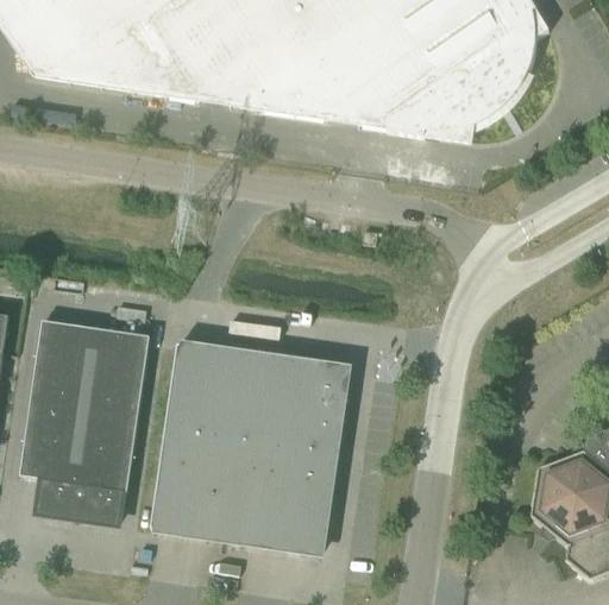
[(387,133),(424,138),(472,145),(473,128),(479,125),(485,123),(491,119),(496,115),(501,112),(506,107),(509,102),(514,98),(518,93),(521,88),(523,82),(526,76),(529,68),(532,60),(534,50),(534,41),(548,32),(528,0),(12,0),(32,27),(159,46),(152,94),(387,128),(387,133)]
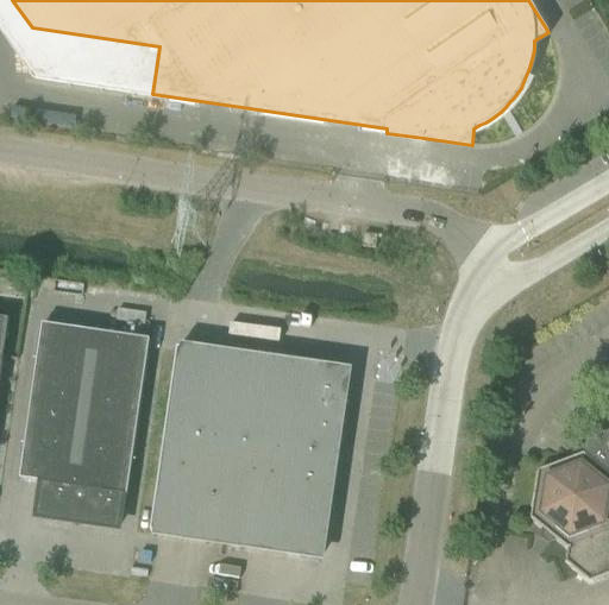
[(362,245),(375,246),(377,233),(364,232),(362,245)]
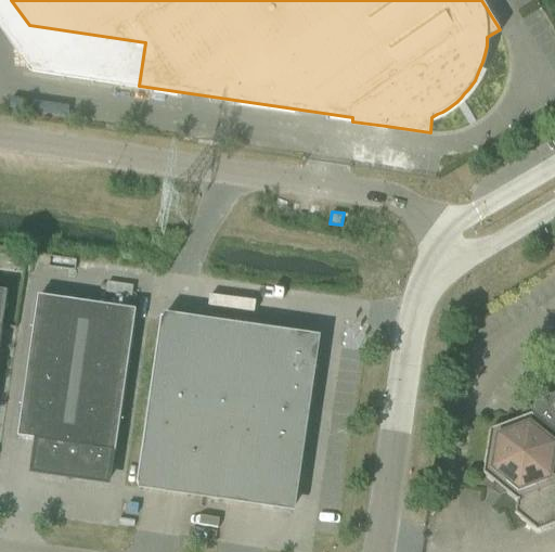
[(76,475),(106,480),(111,450),(116,451),(137,309),(38,295),(21,415),(17,436),(39,439),(35,470),(66,474),(66,469),(76,471),(76,475)]
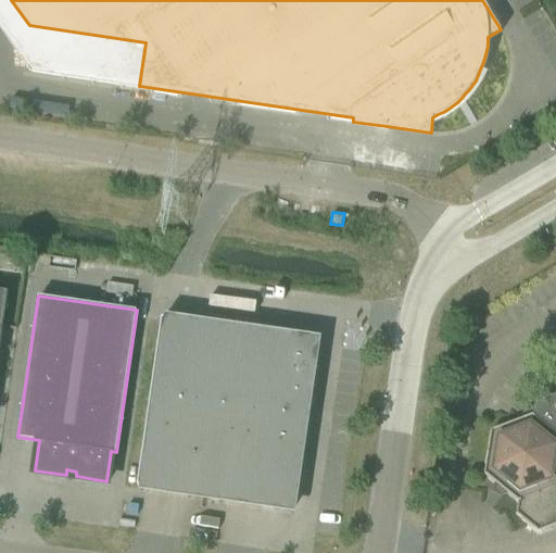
[(137,486),(292,507),(316,340),(270,334),(162,317),(137,486)]
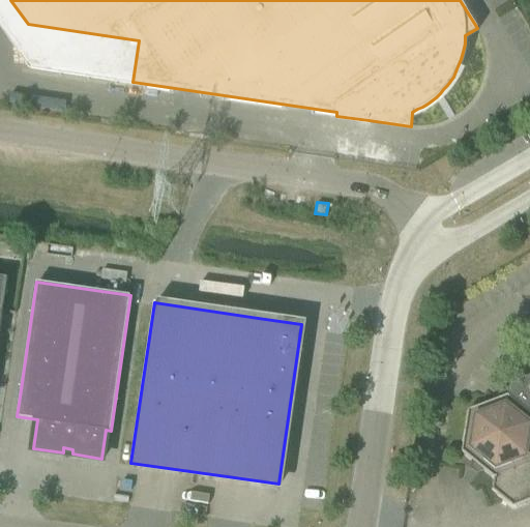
[(468,408),(462,449),(494,476),(493,488),(513,504),(529,497),(529,374),(509,382),(507,393),(468,408)]
